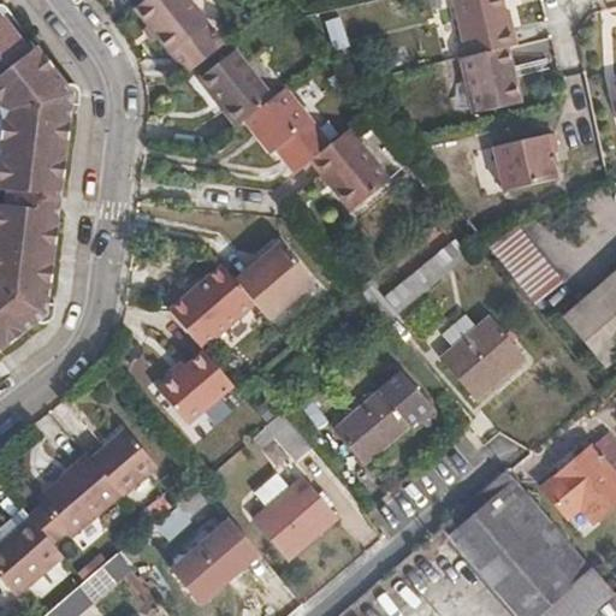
[(157,37),(187,75),(226,43),(190,0),(144,0),(134,9),(147,25),(157,37)]
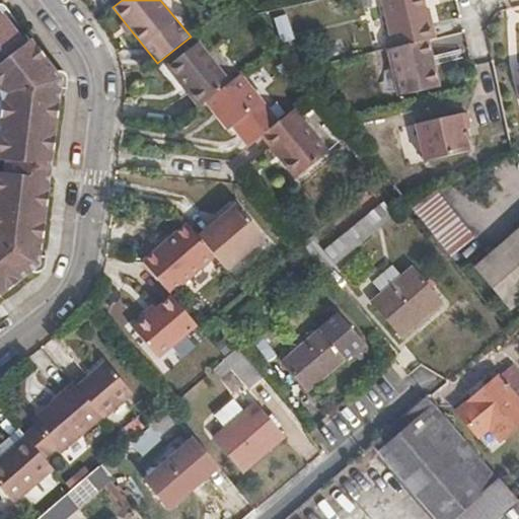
[(429,41),(436,39),(433,23),(430,23),(427,9),(424,0),(381,0),(392,49),(429,41)]
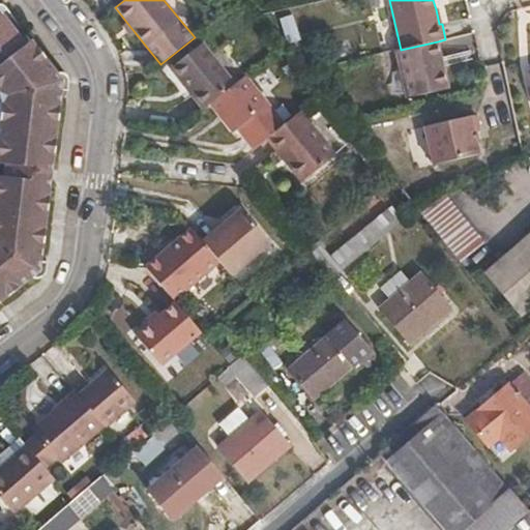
[(0,123),(0,163),(5,165),(52,171),(58,127),(62,91),(67,92),(68,86),(68,83),(68,80),(67,78),(65,75),(63,74),(61,74),(59,72),(57,72),(31,39),(26,45),(0,10),(0,94),(2,104),(0,123)]
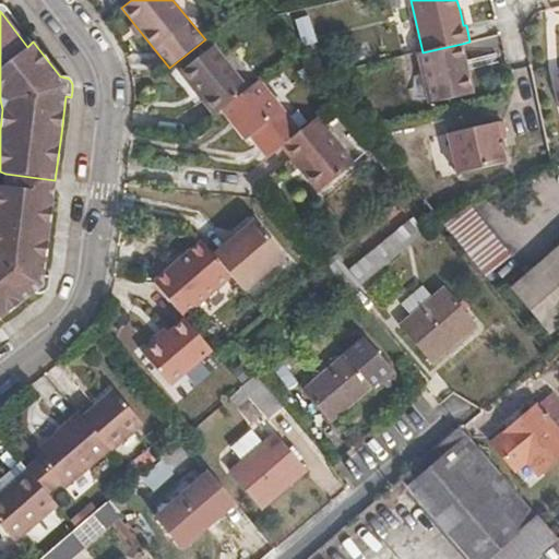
[(138,38),(142,34),(133,23),(129,26),(138,38)]
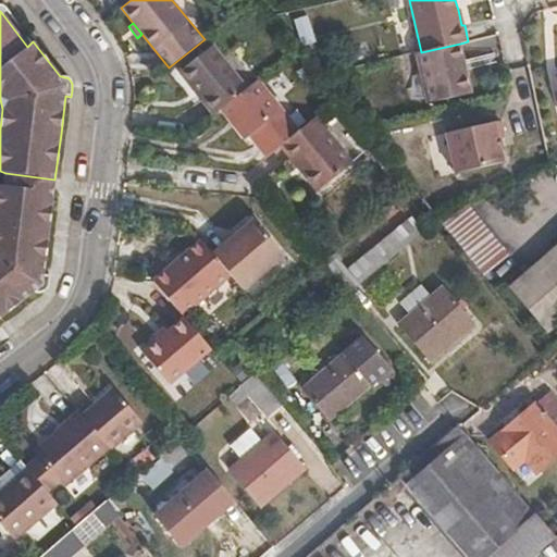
[(421,52),(417,53),(429,103),(472,94),(460,44),(421,52)]
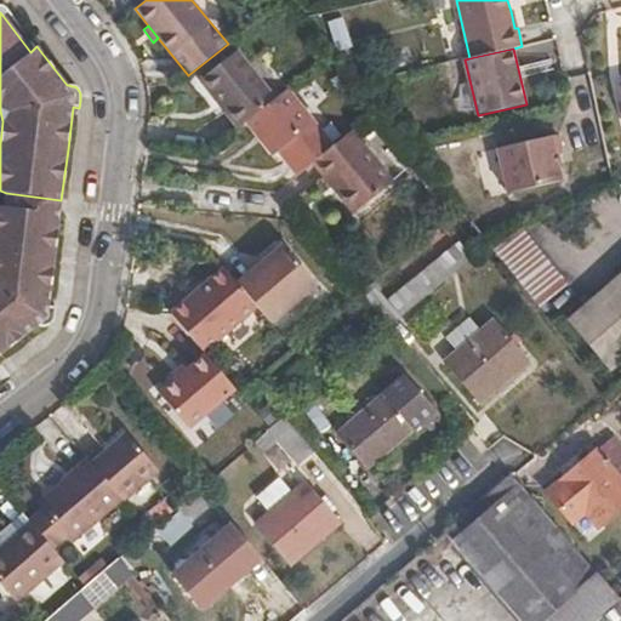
[(199,80),(238,129),(246,123),(275,98),(237,50),(199,80)]
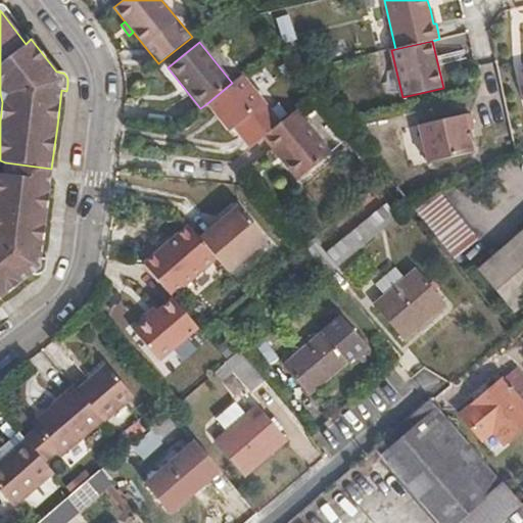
[(229,131),(234,127),(266,102),(243,74),(232,83),(207,103),(229,131)]
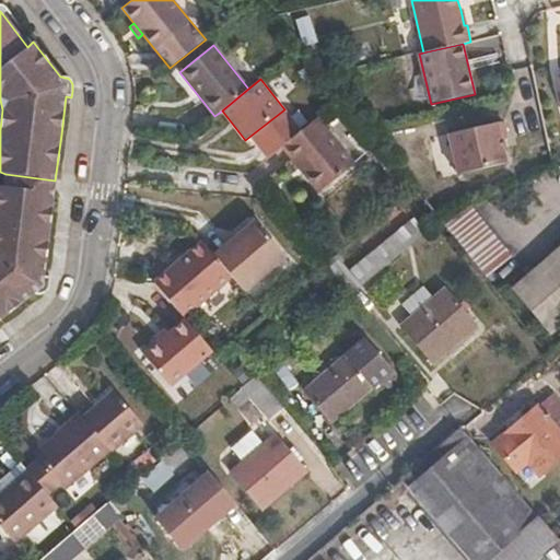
[(251,136),(257,144),(290,117),(284,109),(251,136)]
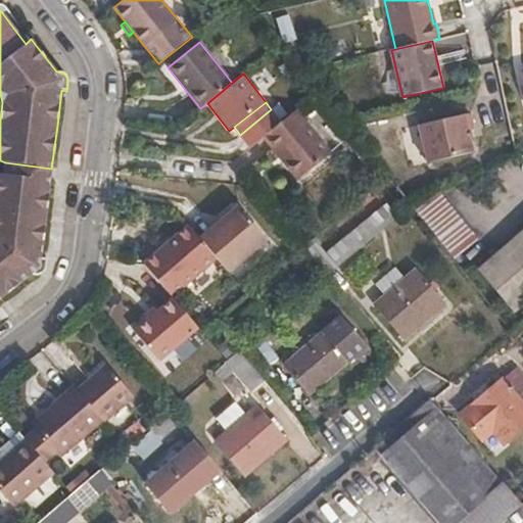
[(240,135),(250,147),(263,137),(281,122),(271,109),(240,135)]
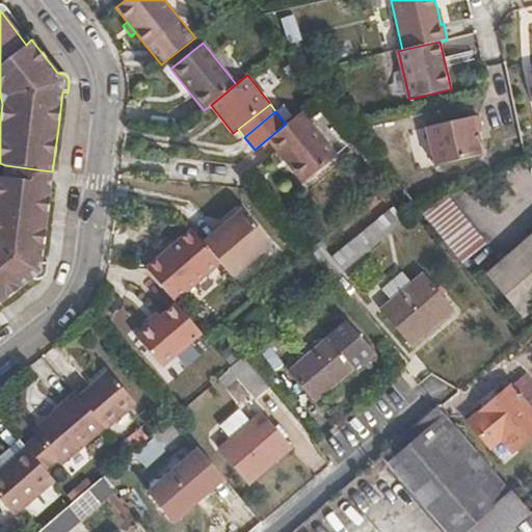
[(286,124),(267,139),(303,183),(338,155),(301,111),(286,124)]
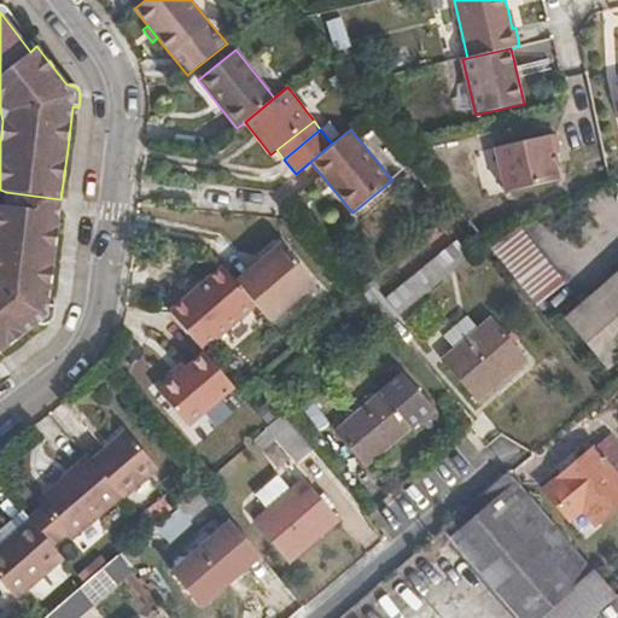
[(557,133),(495,147),(506,193),(560,181),(553,153),(560,152),(557,133)]
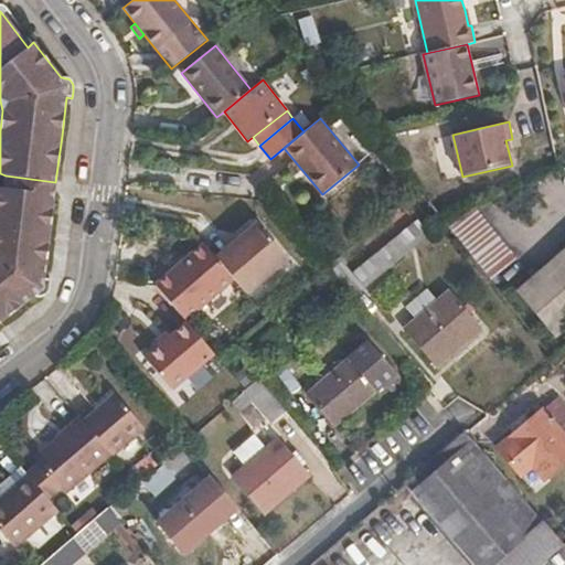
[(4,189),(54,195),(55,189),(55,182),(6,176),(4,182),(4,188),(4,189)]
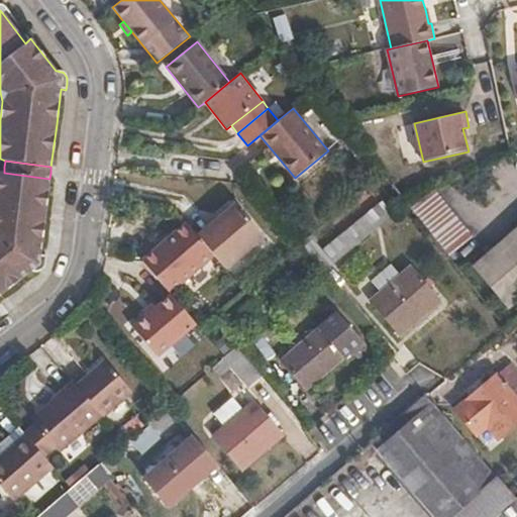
[(39,272),(42,270),(43,268),(45,263),(46,256),(40,254),(49,179),(4,173),(0,172),(0,296),(31,271),(39,272)]
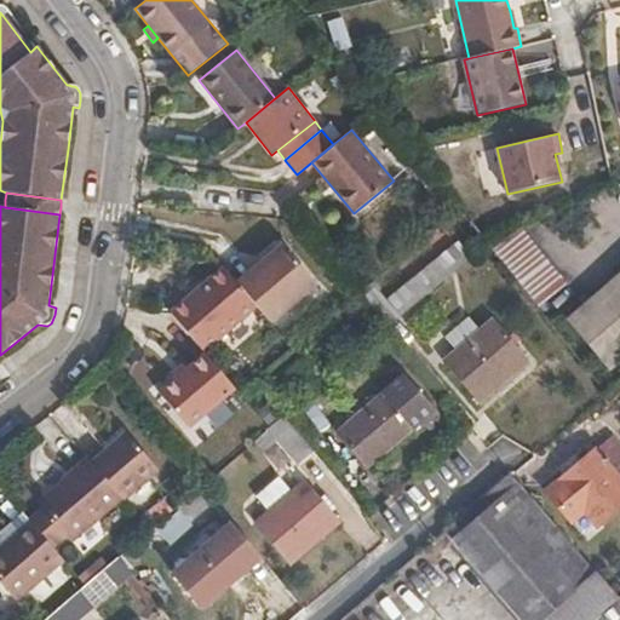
[(521,227),(492,250),(539,308),(568,285),(521,227)]
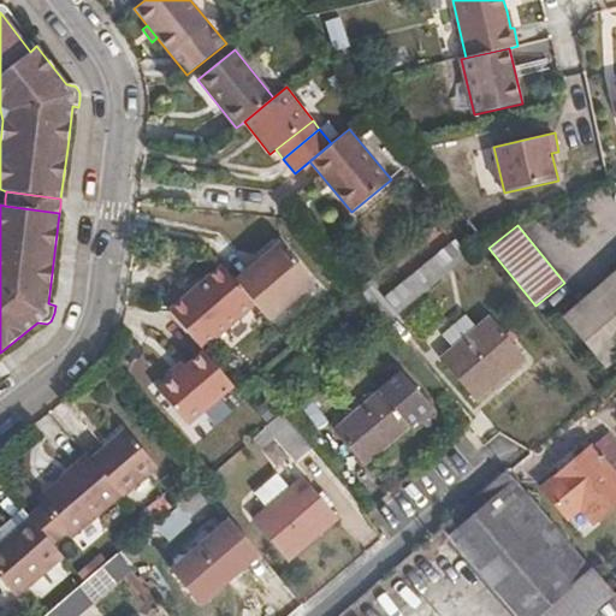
[(280,242),(235,282),(255,306),(270,321),(315,283),(280,242)]
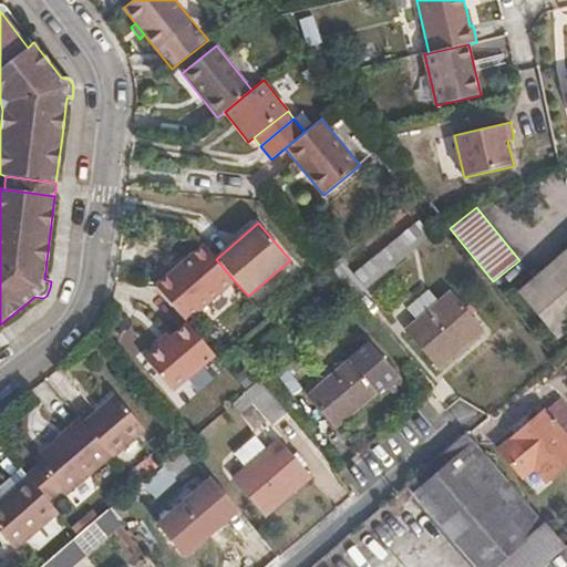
[(415,224),(380,254),(392,268),(428,238),(415,224)]
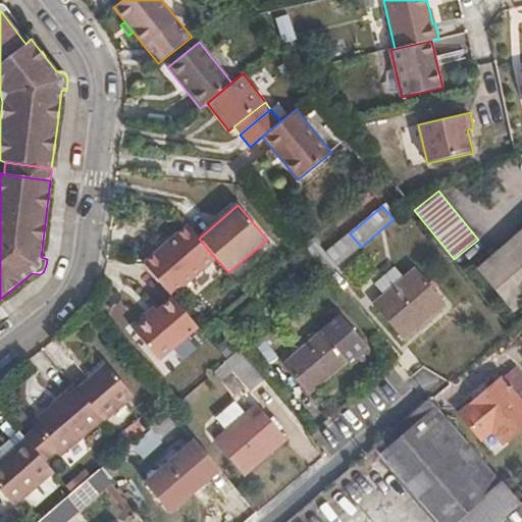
[(199,239),(188,224),(143,264),(172,297),(216,259),(199,239)]
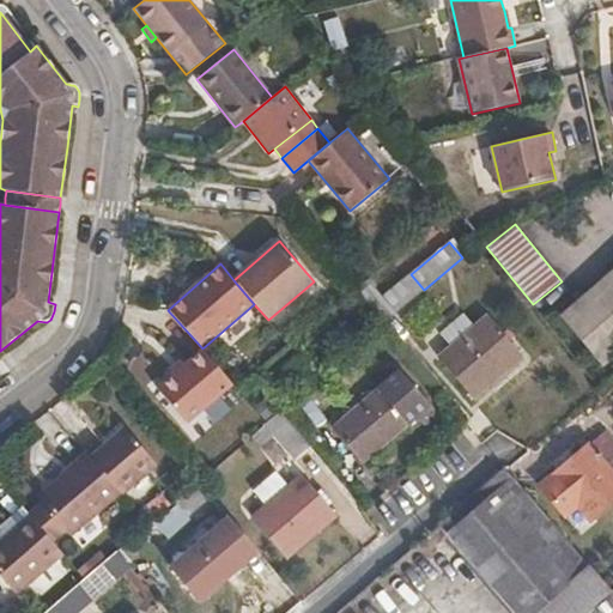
[(612,269),(562,315),(605,366),(612,359),(612,269)]
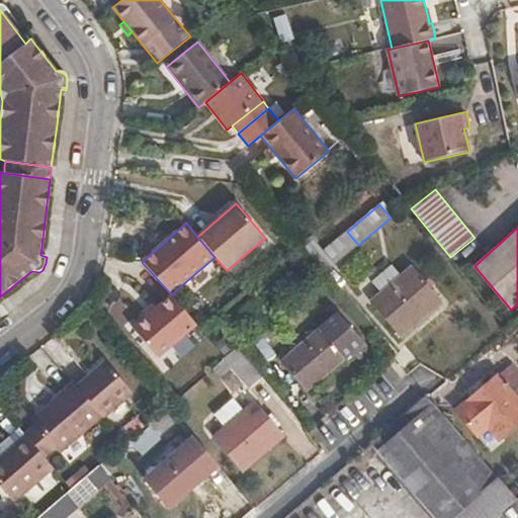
[(347,232),(324,250),(335,264),(358,245),(347,232)]
